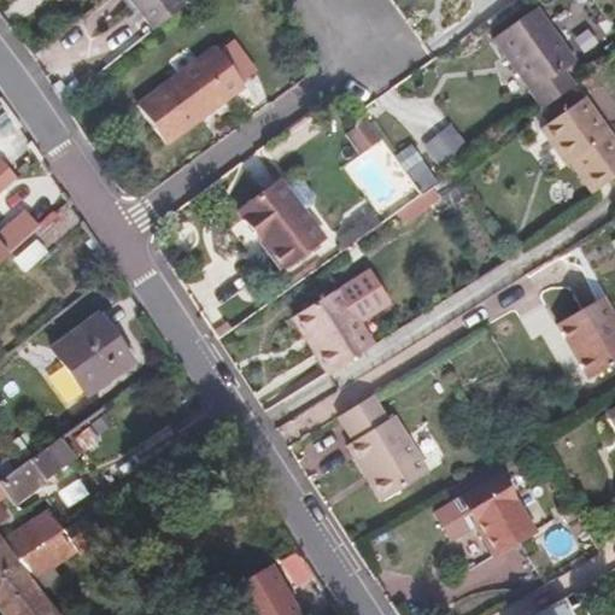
[(134,0),(156,27),(185,4),(182,0),(134,0)]
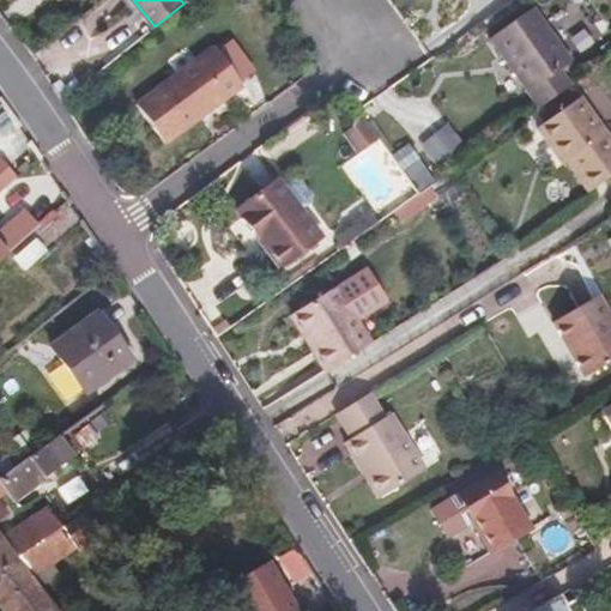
[(543,106),(574,84),(562,67),(574,60),(536,6),(492,36),(543,106)]
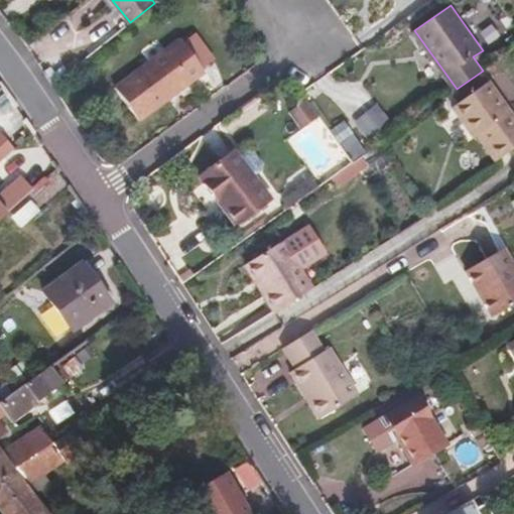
[(197,32),(184,40),(204,68),(216,58),(197,32)]
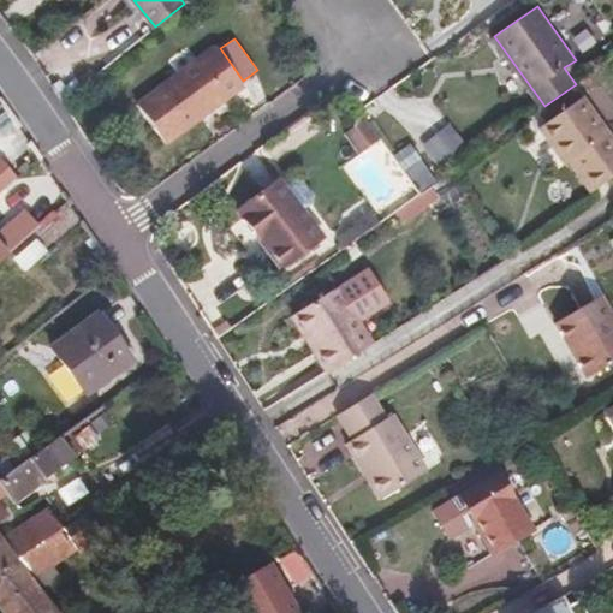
[(216,45),(138,103),(166,142),(245,83),(243,81),(220,48),(216,45)]
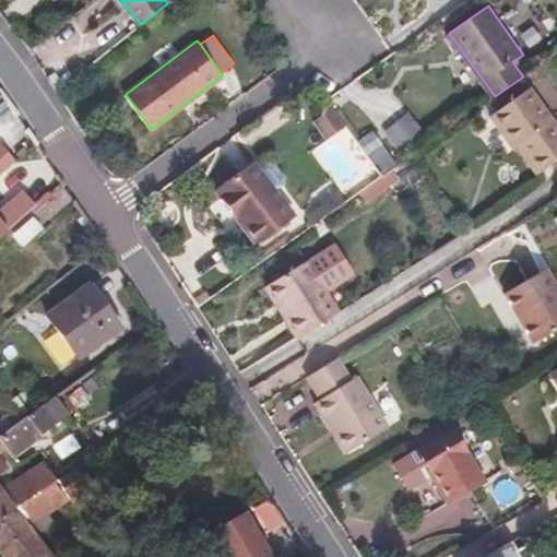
[(519,144),(538,173),(556,160),(556,125),(530,86),(492,115),(514,147),(519,144)]
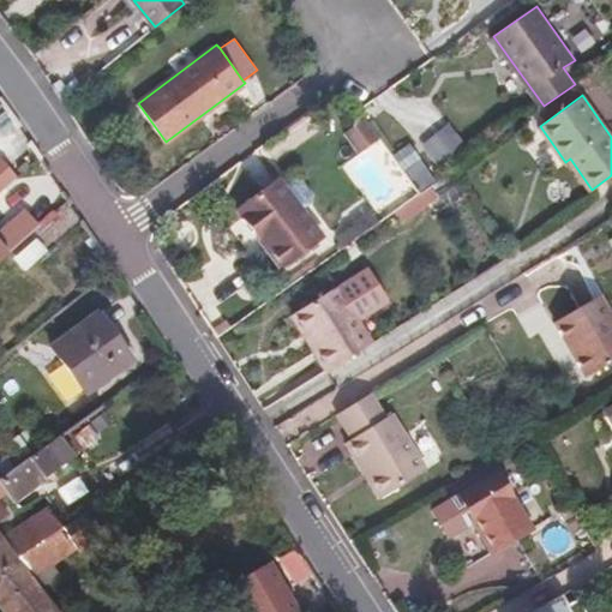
[(381,136),(373,125),(360,135),(369,145),(381,136)]
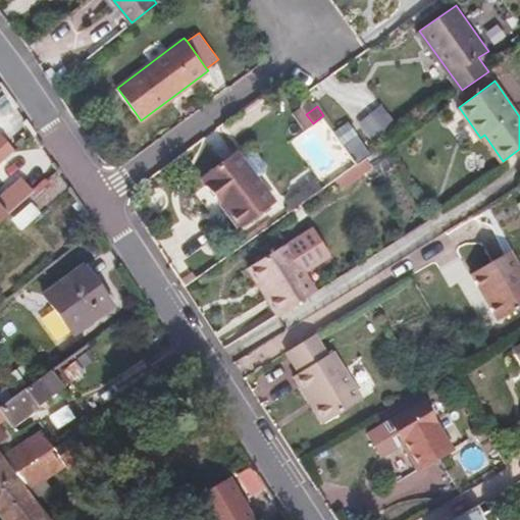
[(371,138),(390,128),(379,109),(361,118),(371,138)]
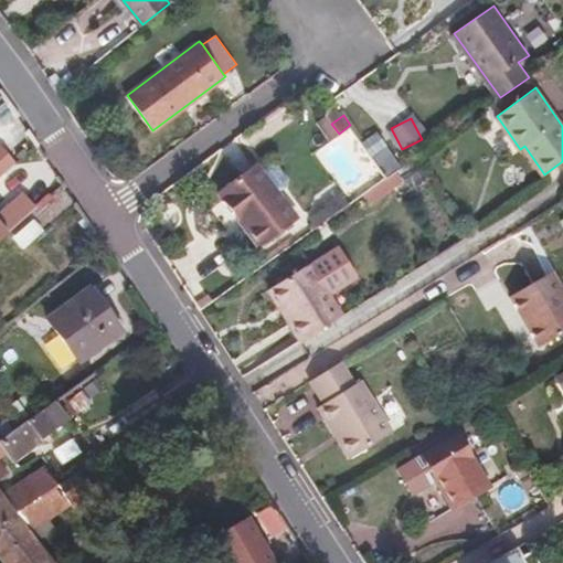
[(0,174),(17,161),(1,145),(0,145),(0,174)]
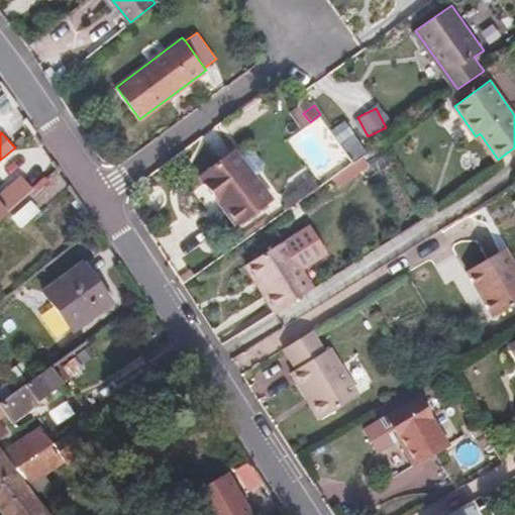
[(201,177),(236,223),(272,198),(254,176),(263,170),(264,163),(254,150),(247,149),(239,156),(235,150),(201,177)]
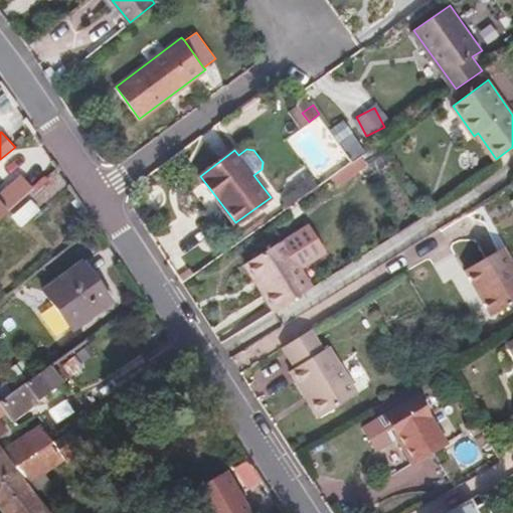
[(0,202),(7,210),(34,187),(23,174),(0,194),(0,202)]
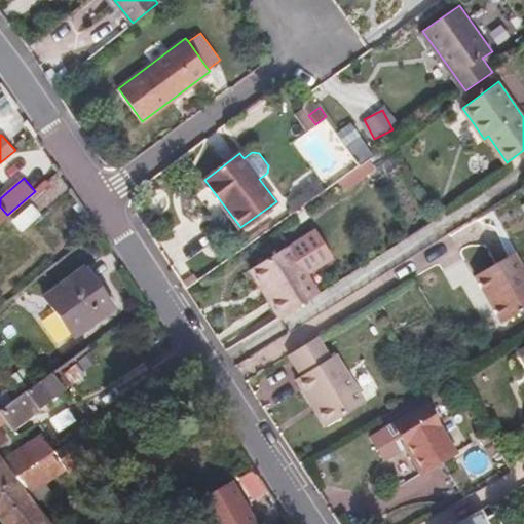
[(257,232),(259,236),(277,224),(274,220),(257,232)]
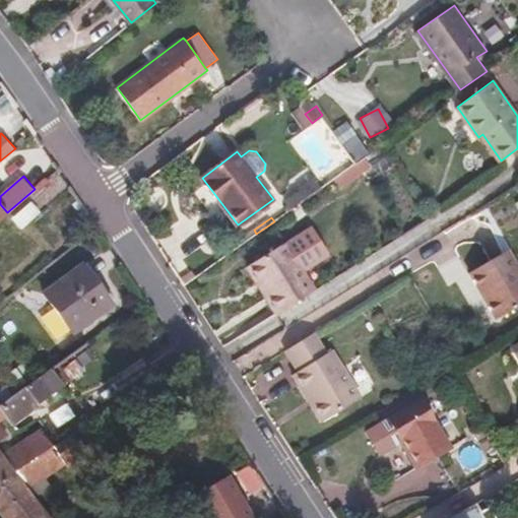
[(277,313),(316,288),(286,241),(248,265),(258,282),(263,279),(270,293),(266,296),(277,313)]
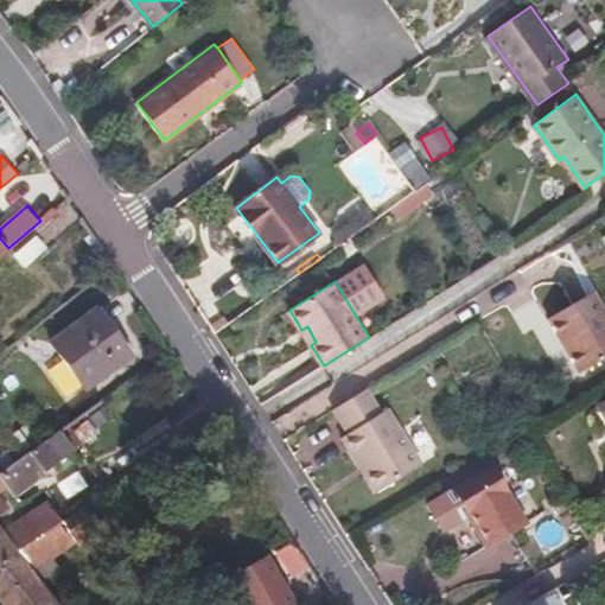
[(549,317),(581,371),(604,356),(604,309),(594,291),(549,317)]
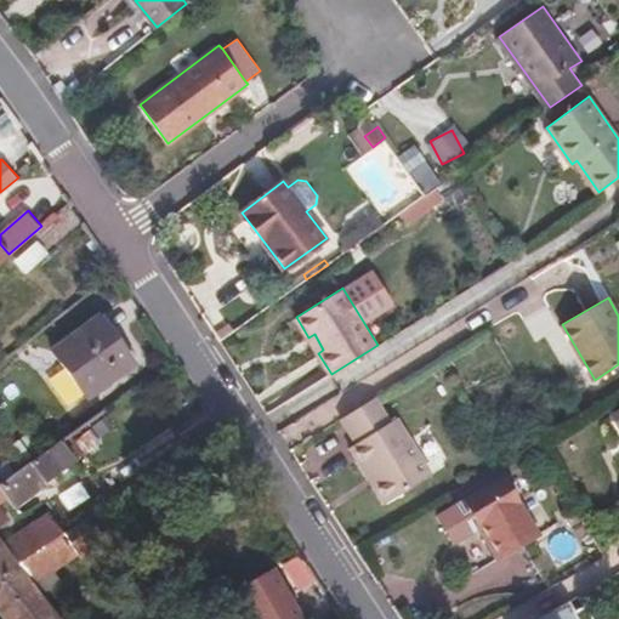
[(89,397),(135,363),(100,314),(54,348),(89,397)]
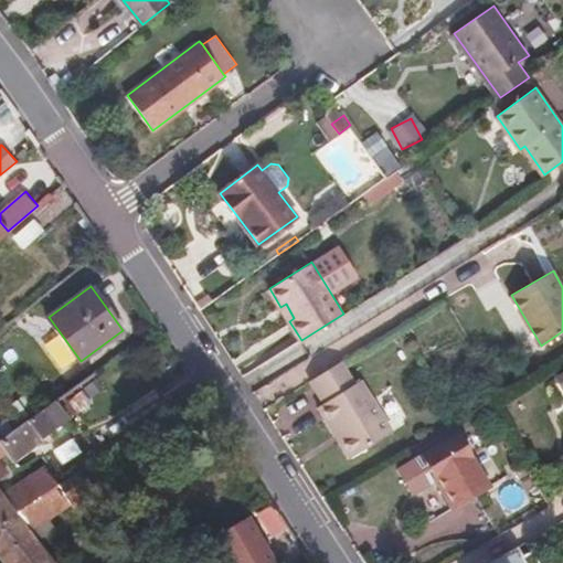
[(286,304),(280,307),(289,321),(294,318),(286,304)]
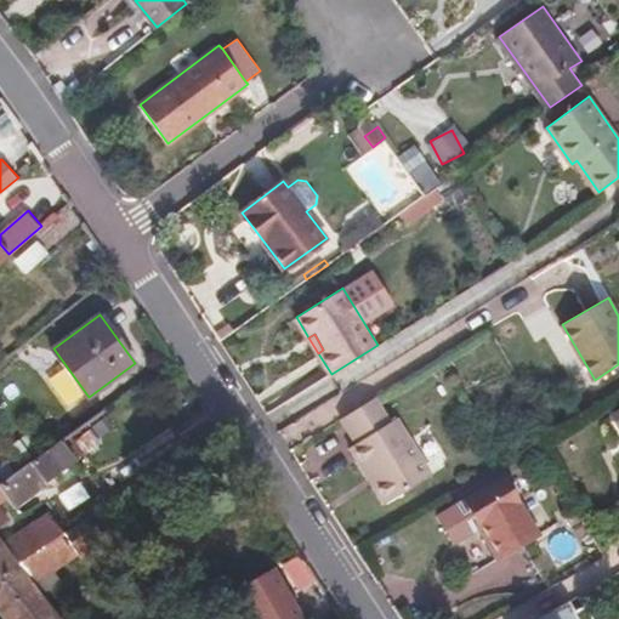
[(375,396),(342,416),(357,442),(351,446),(363,466),(369,464),(378,478),(373,482),(386,503),(433,473),(398,416),(391,421),(375,396)]
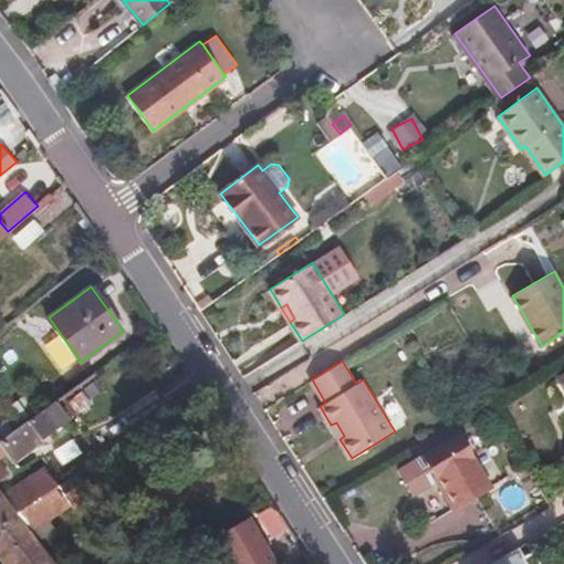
[(0,441),(0,442),(8,452),(14,461),(35,445),(70,419),(54,400),(19,427),(0,441)]
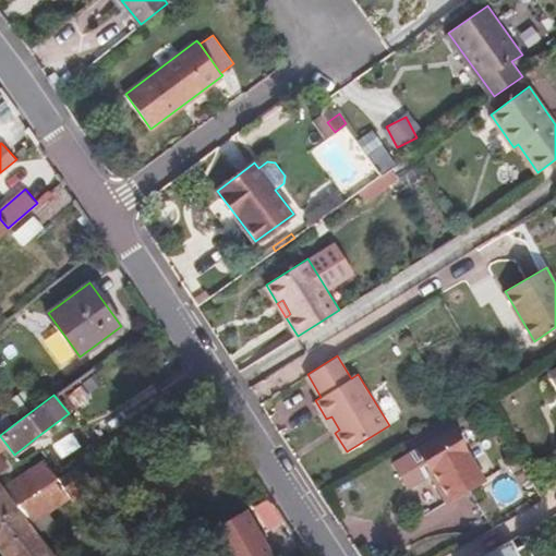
[(326,419),(335,433),(339,430),(331,417),(326,419)]
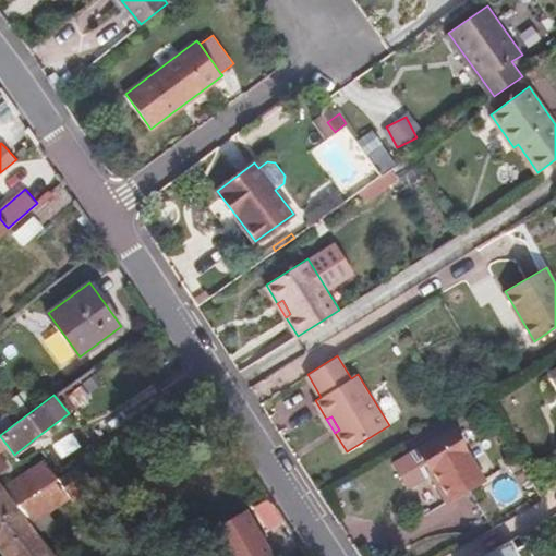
[(455,427),(418,449),(399,460),(413,483),(432,472),(448,500),(484,480),(455,427)]
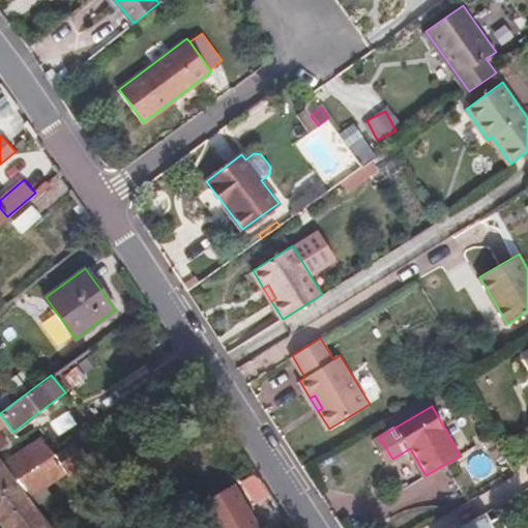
[(0,461),(1,461),(0,460),(0,448),(9,442),(0,430),(0,429),(7,423),(0,414),(0,461)]
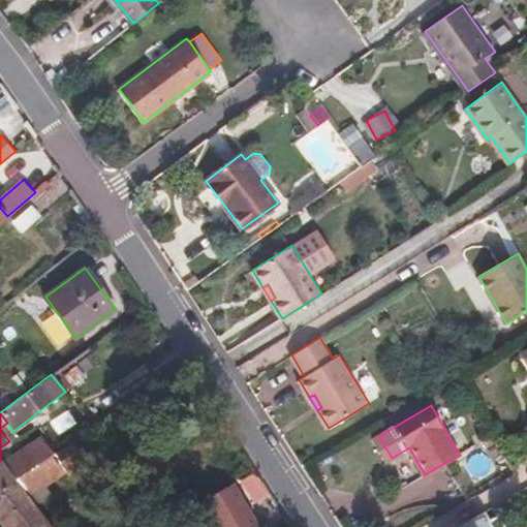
[(57,453),(68,471),(95,454),(84,435),(57,453)]
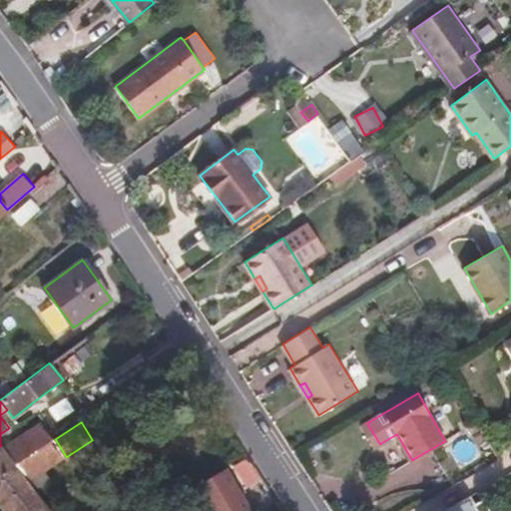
[(24,434),(36,451),(53,440),(40,423),(24,434)]
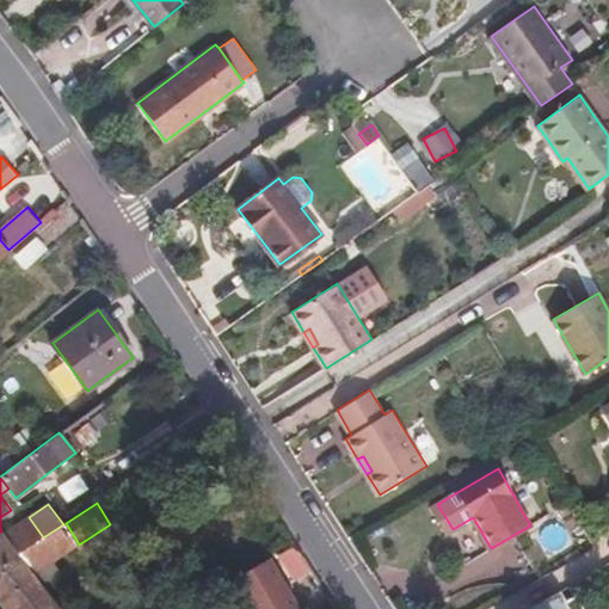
[(29,517),(2,534),(18,554),(43,537),(29,517)]
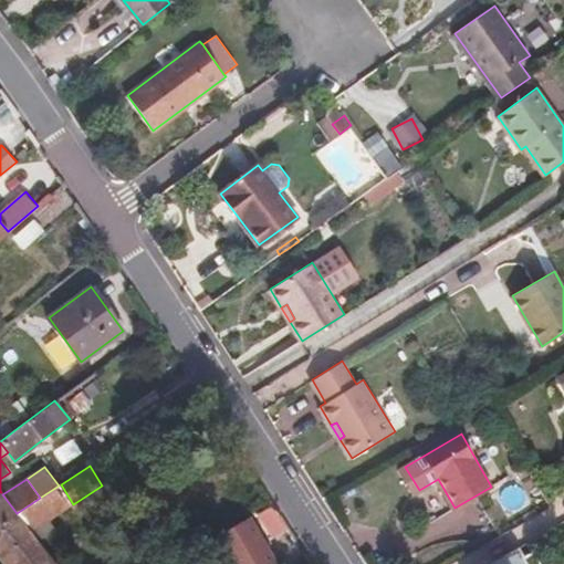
[(0,492),(0,557),(4,563),(55,563),(31,531),(73,504),(61,484),(59,486),(40,498),(17,513),(2,494),(1,492),(0,492)]
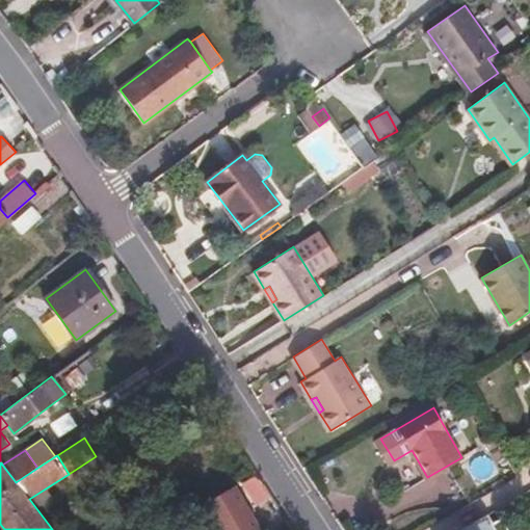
[(261,510),(276,500),(261,477),(245,487),(261,510)]
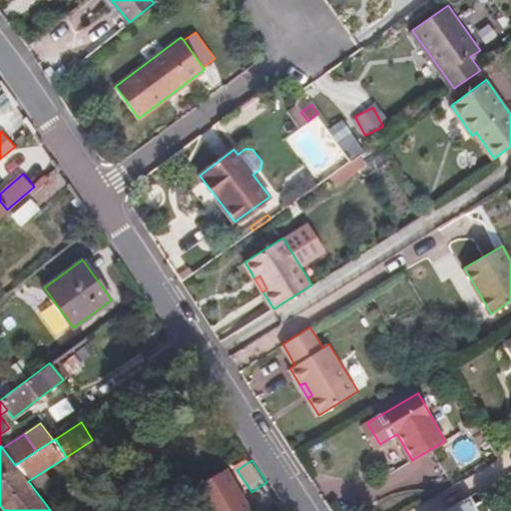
[(248,510),(224,468),(189,488),(202,510),(248,510)]
